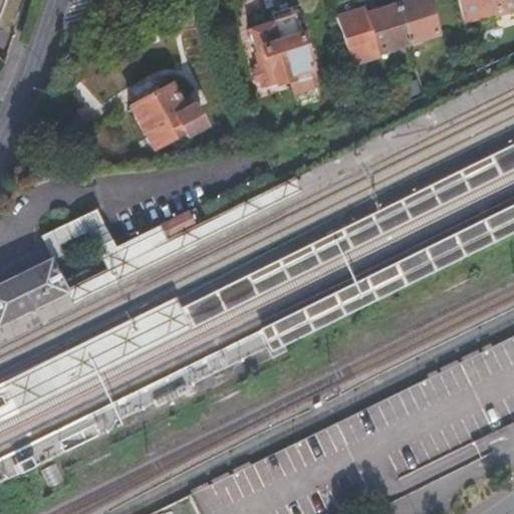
[(420,0),(395,8),(406,46),(435,37),(423,0),(420,0)]
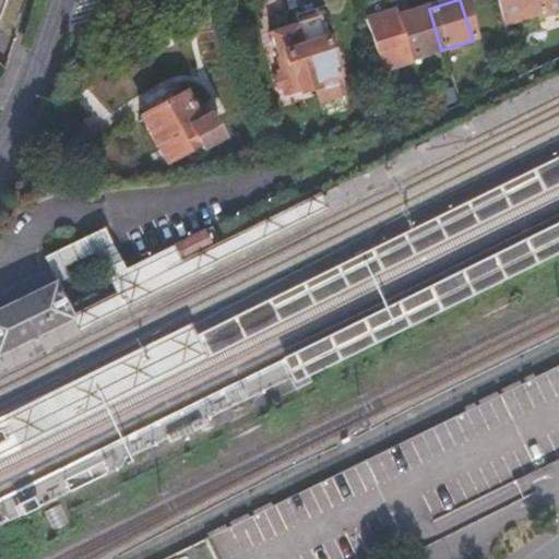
[(558,0),(495,0),(504,33),(538,23),(537,16),(558,10),(558,0)]
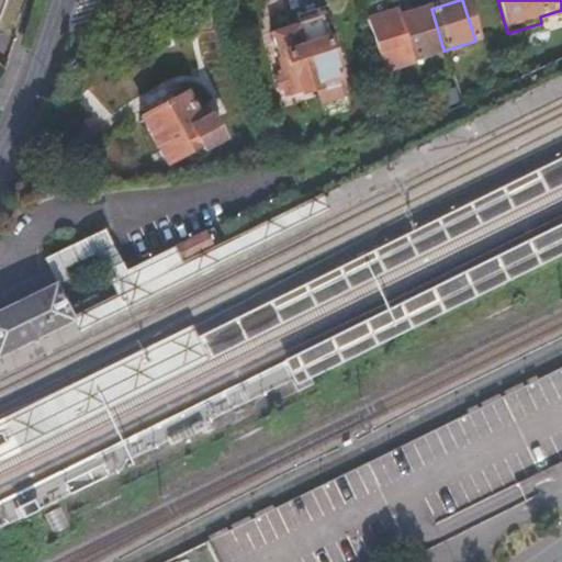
[(389,53),(394,70),(414,65),(413,60),(444,51),(431,9),(400,18),(397,11),(364,21),(375,56),(389,53)]
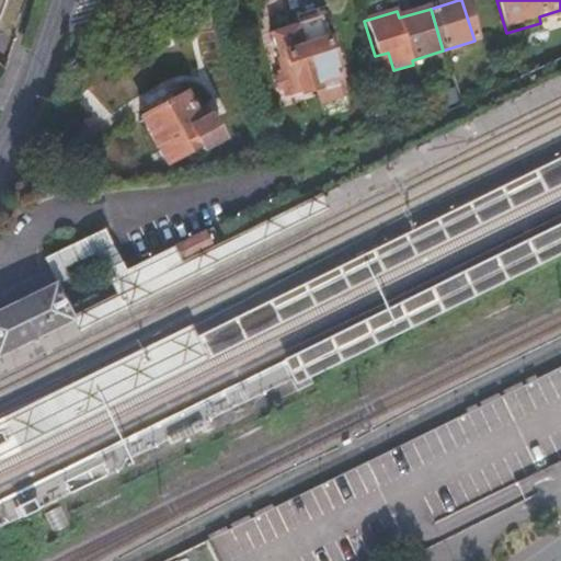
[(340,79),(328,42),(319,18),(297,25),(296,25),(268,34),(281,76),(272,78),(276,93),(281,91),(283,99),(296,94),(297,98),(313,92),(318,106),(346,98),(340,79)]
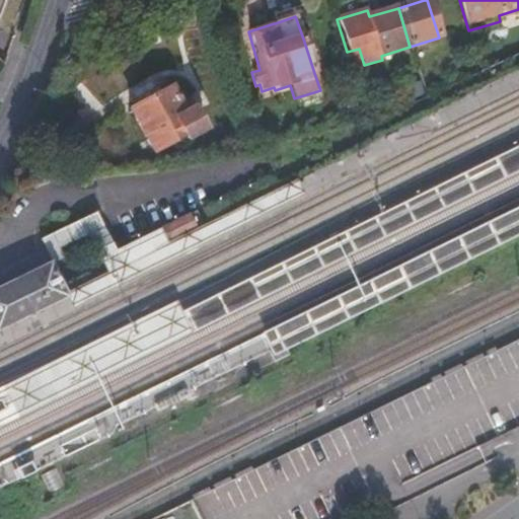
[(359,49),(347,52),(352,69),(364,65),(359,49)]
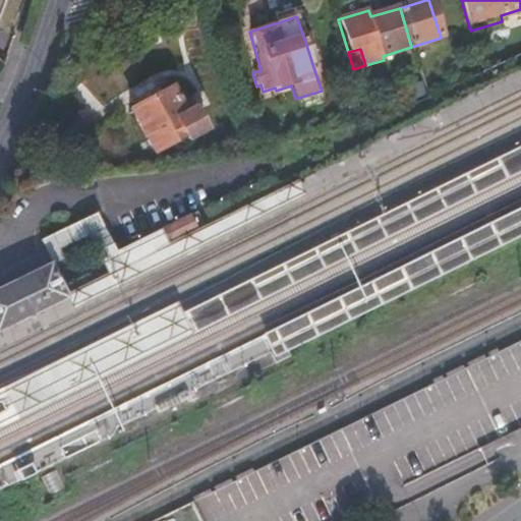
[(207,132),(194,108),(186,113),(179,100),(172,89),(132,110),(156,154),(183,138),(186,143),(207,132)]
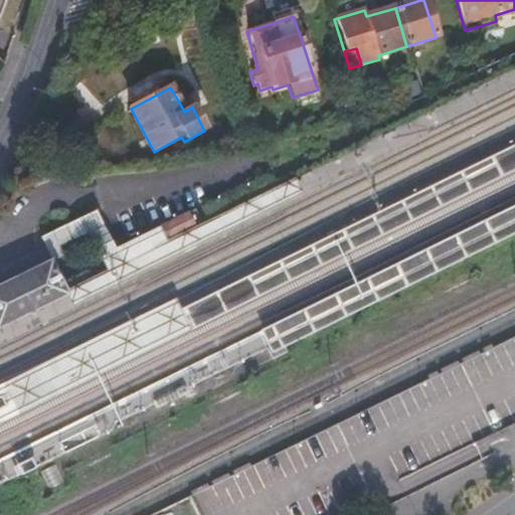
[(184,112),(192,107),(186,95),(177,99),(184,112)]
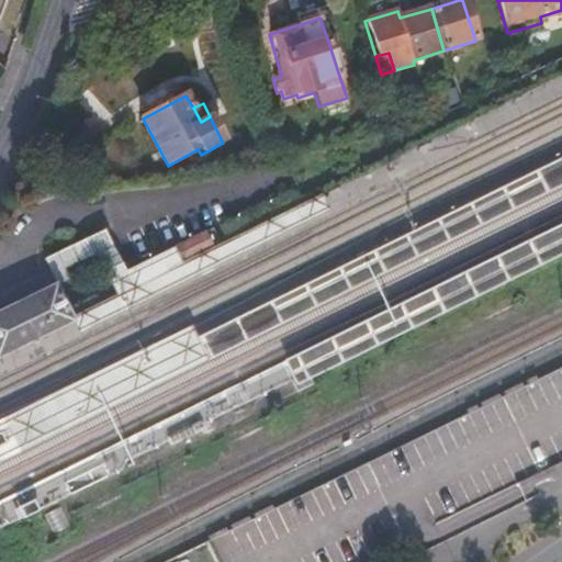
[(49,268),(57,285),(70,279),(65,269),(94,254),(114,294),(69,316),(71,319),(78,334),(327,211),(319,194),(211,245),(179,260),(180,261),(168,268),(139,282),(132,285),(124,270),(104,228),(44,258),(49,268)]
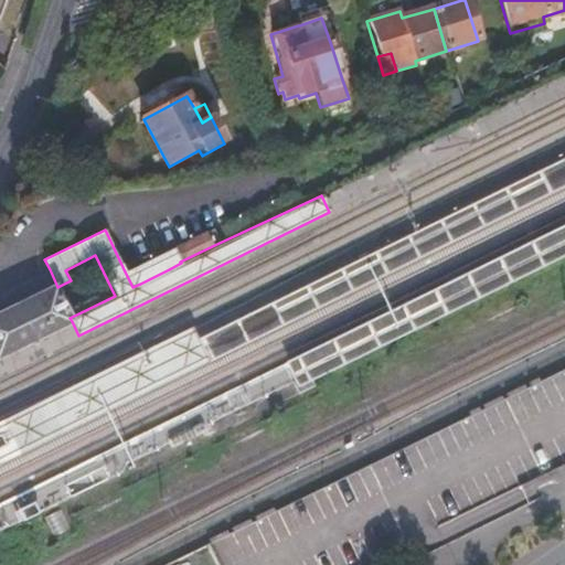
[(161,254),(125,272),(132,287),(140,284),(169,269),(181,263),(180,262),(212,246),(204,232),(176,246),(161,254)]
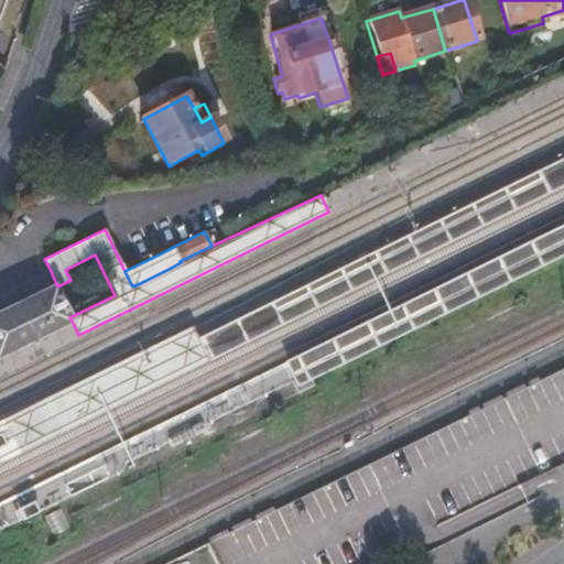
[(0,310),(0,356),(43,335),(72,321),(69,317),(53,284),(24,297),(15,303),(0,310)]
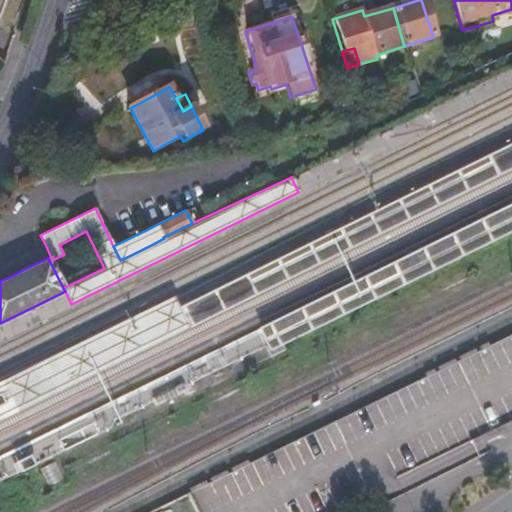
[(197,511),(187,491),(143,511),(197,511)]
